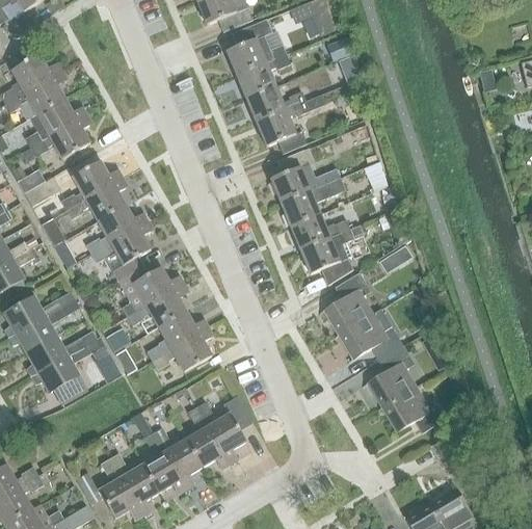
[(23,10),(40,0),(0,0),(0,21),(7,18),(1,6),(8,2),(8,1),(8,0),(17,0),(23,10)]
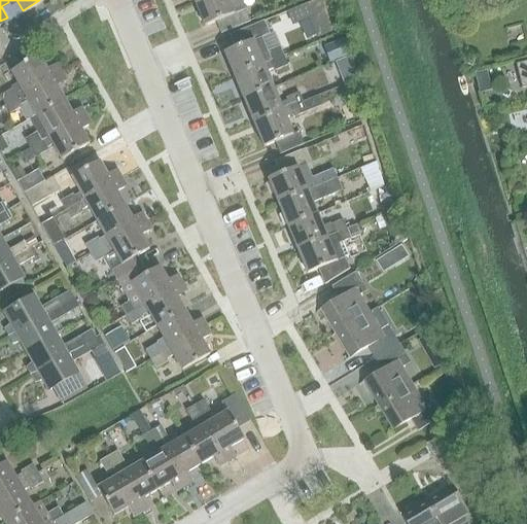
[(8,2),(1,6),(7,16),(9,20),(23,10),(16,0),(9,4),(8,2)]
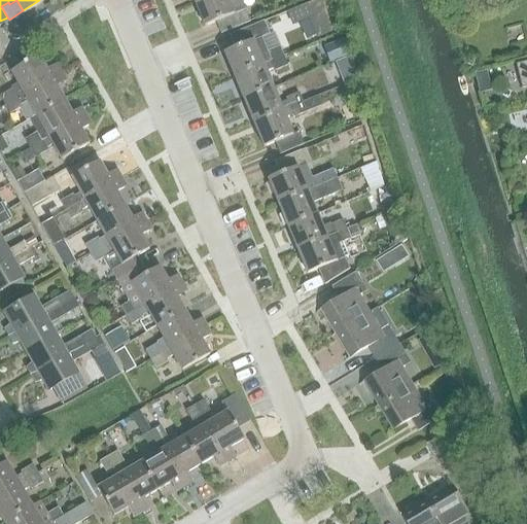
[(51,0),(45,4),(49,13),(59,7),(55,0),(51,0)]
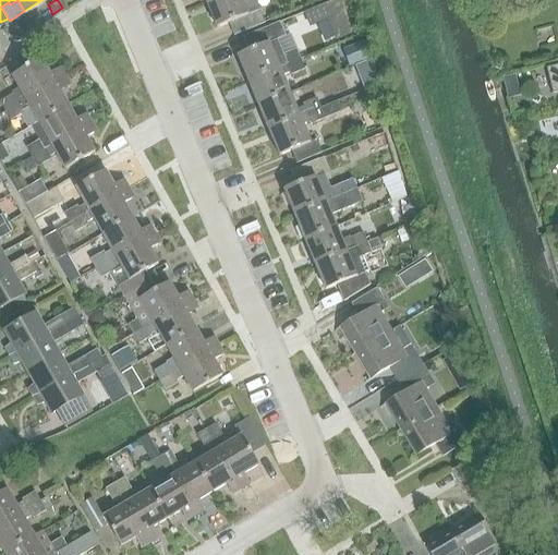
[(259,8),(255,0),(205,0),(216,25),(228,21),(233,33),(264,21),(258,8),(259,8)]
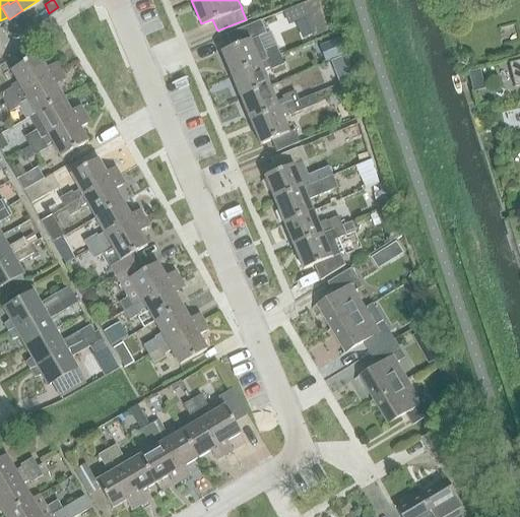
[(303,0),(283,8),(288,21),(305,15),(313,35),(327,28),(317,0),(303,0)]
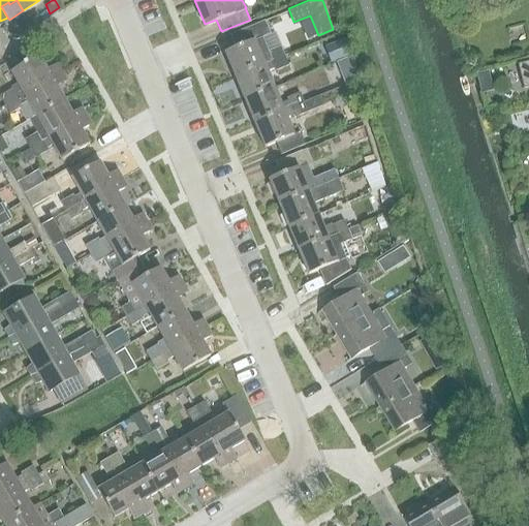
[(235,74),(284,54),(280,44),(269,49),(262,35),(270,32),(265,19),(234,31),(240,44),(224,51),(235,74)]
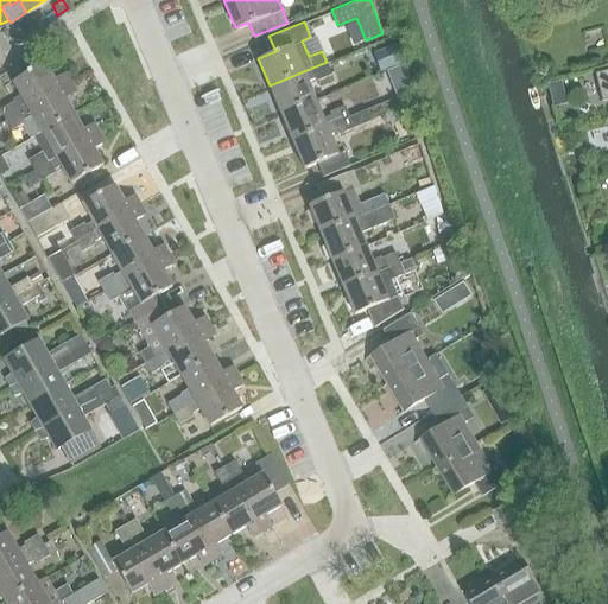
[(403,59),(397,43),(378,49),(385,65),(403,59)]
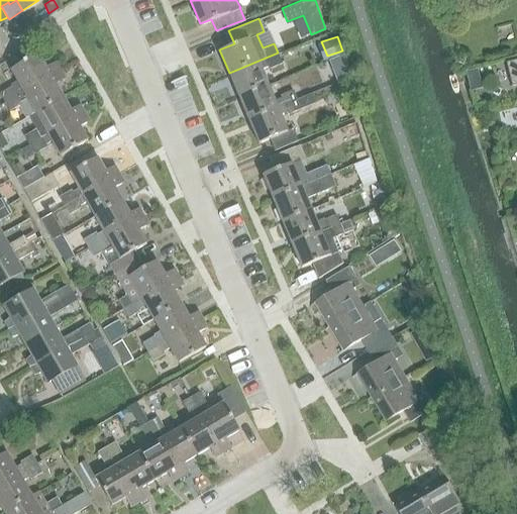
[(343,52),(328,58),(331,65),(346,60),(343,52)]
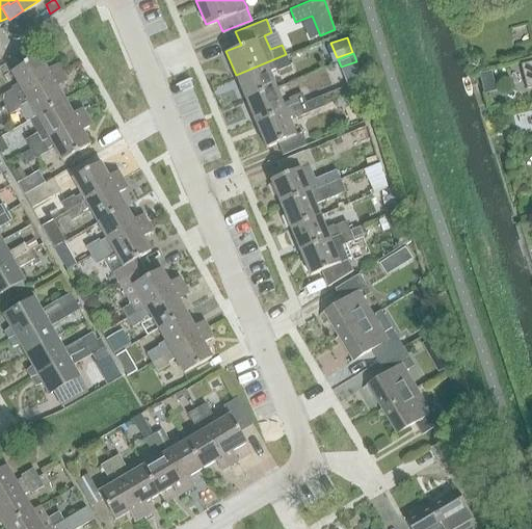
[(0,94),(0,96),(4,103),(61,71),(56,62),(47,69),(38,54),(10,70),(20,85),(12,89),(11,87),(0,94)]
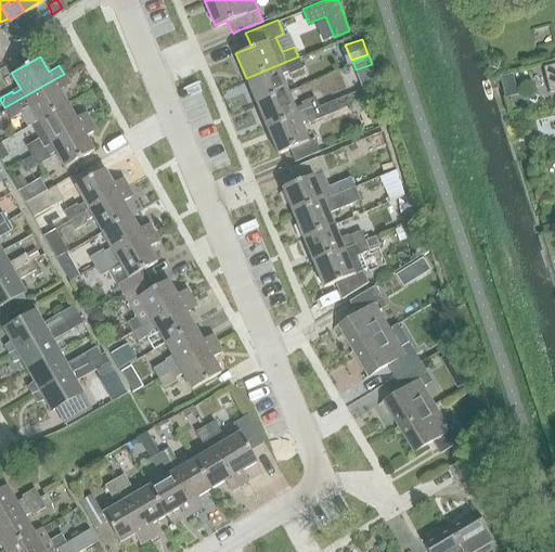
[(298,56),(246,78),(256,103),(286,90),(280,73),(287,69),(288,73),(301,66),(298,56)]
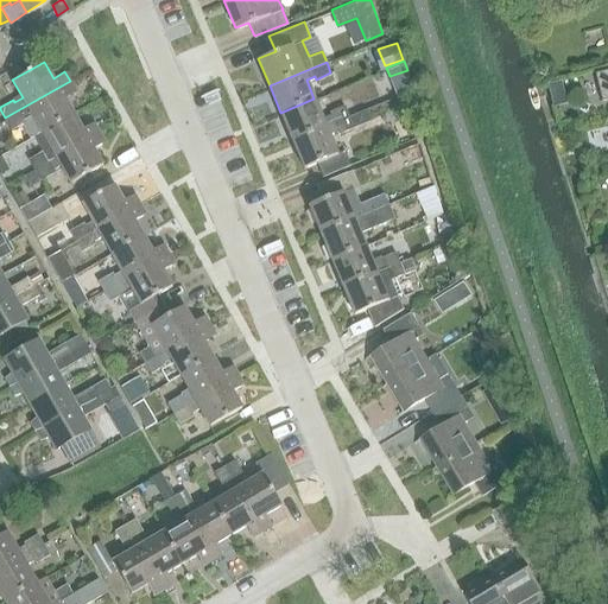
[(607,96),(607,68),(594,71),(601,100),(607,96)]
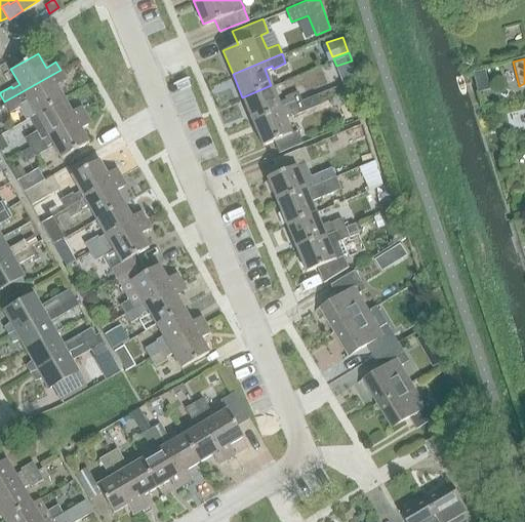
[(35,113),(63,97),(55,84),(65,78),(61,70),(4,102),(9,111),(17,106),(25,119),(29,116),(29,117),(35,113)]
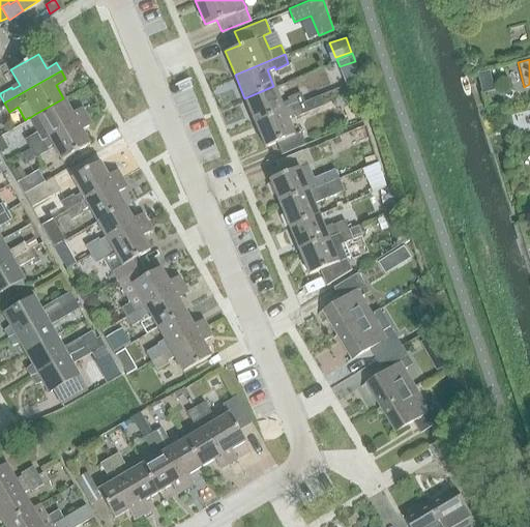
[(273,86),(244,98),(254,121),(303,100),(300,91),(287,96),(288,99),(281,101),(273,86)]
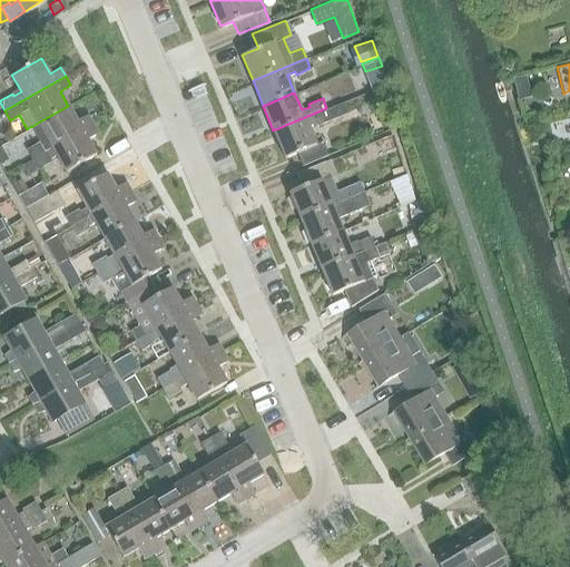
[(77,120),(68,106),(38,123),(31,127),(39,140),(26,148),(31,158),(92,123),(87,114),(77,120)]
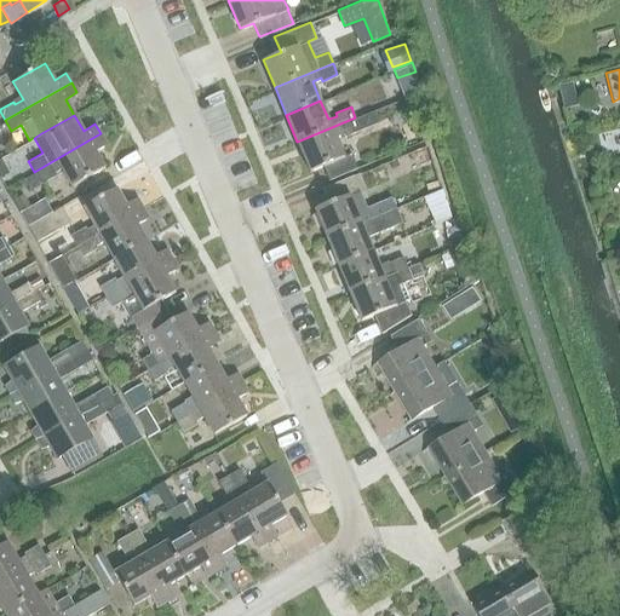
[(360,128),(355,117),(297,142),(309,170),(322,165),(328,178),(356,167),(350,153),(343,155),(336,136),(343,132),(344,136),(360,128)]
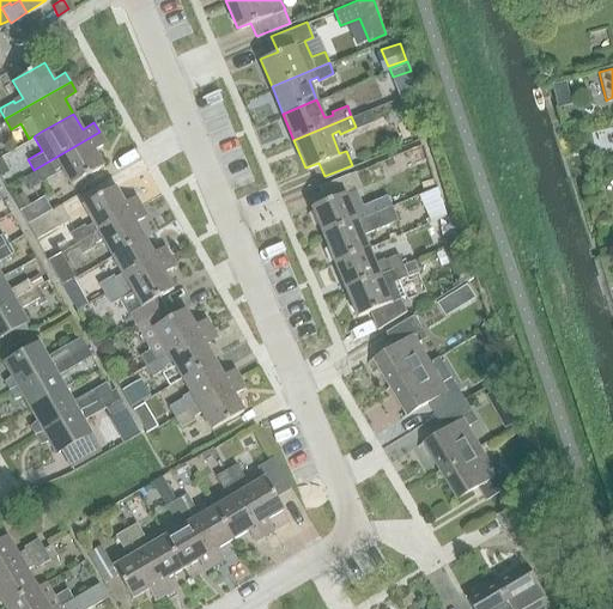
[(60,165),(70,183),(103,164),(93,148),(104,141),(99,132),(34,170),(40,181),(54,172),(53,169),(60,165)]
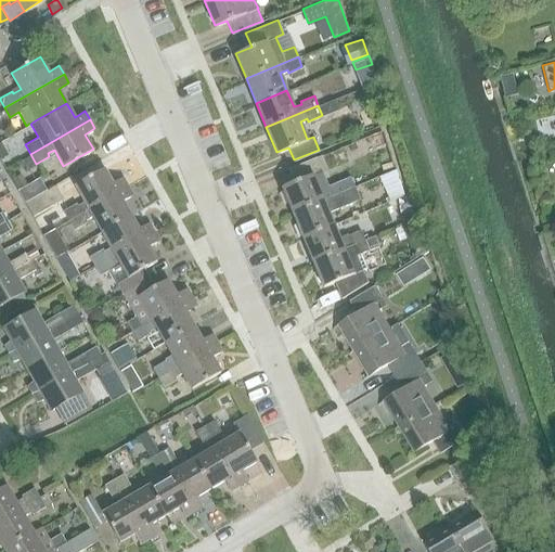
[(30,154),(22,158),(27,168),(36,164),(30,154)]
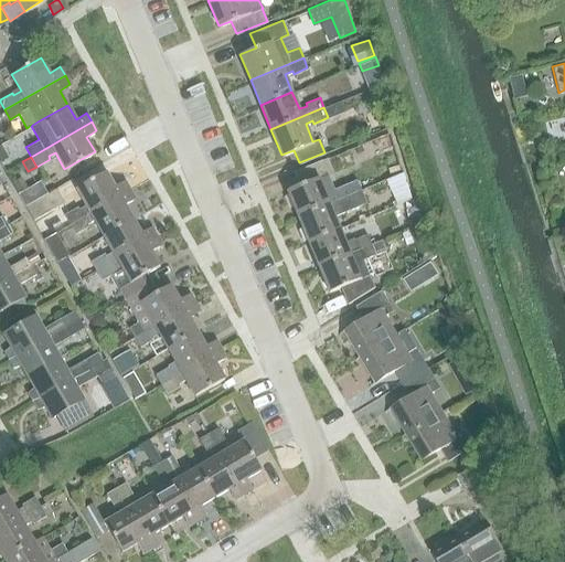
[(350,193),(345,183),(331,189),(332,191),(326,194),(318,177),(328,173),(321,159),(292,171),(299,184),(286,190),(297,215),(350,193)]
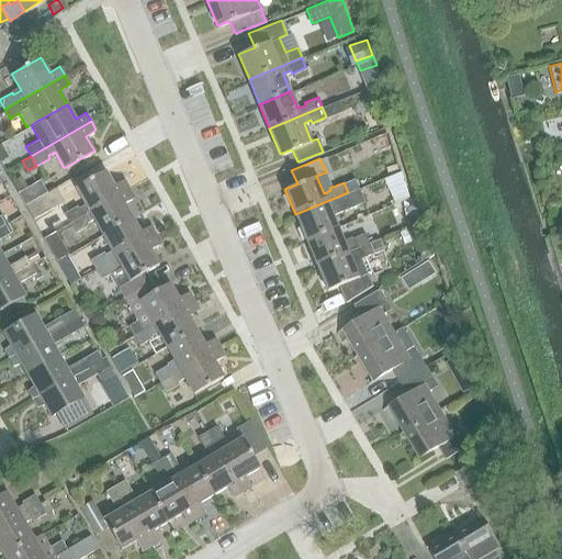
[(63,212),(68,222),(128,187),(124,178),(113,185),(104,170),(75,187),(85,203),(78,208),(76,204),(63,212)]
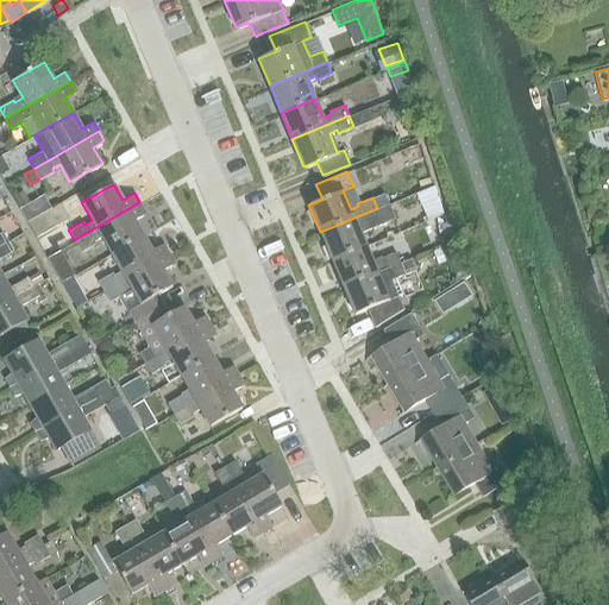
[(437,188),(421,194),(429,219),(445,213),(437,188)]
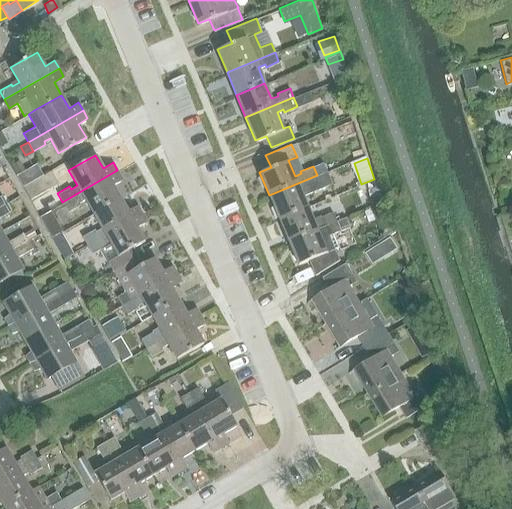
[(22,185),(42,174),(35,163),(23,170),(16,174),(22,185)]
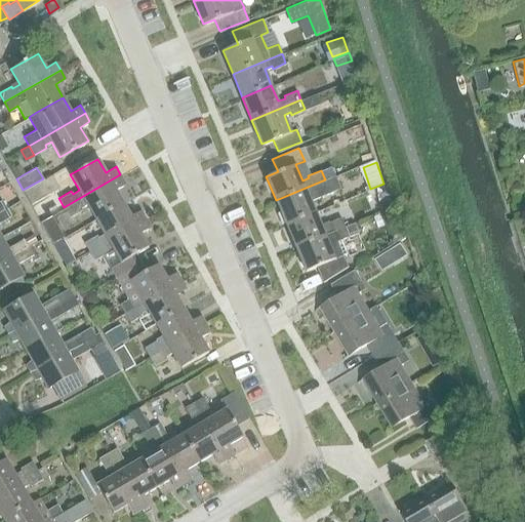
[(30,203),(58,188),(51,174),(23,191),(30,203)]
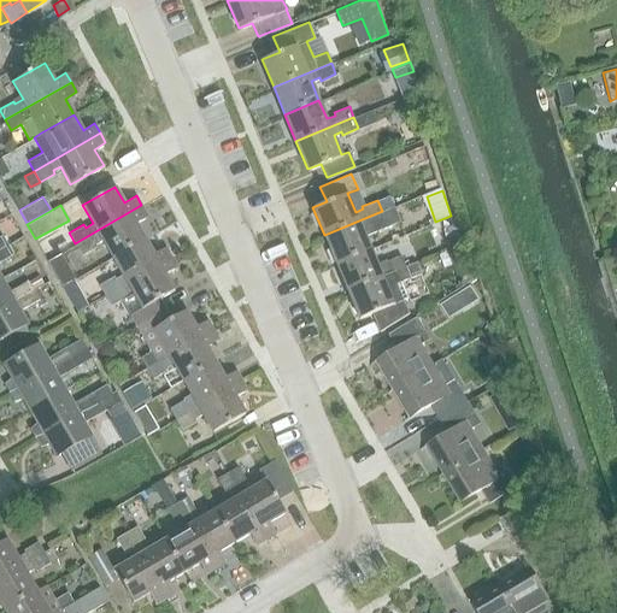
[(147,214),(141,205),(75,243),(81,254),(95,246),(94,243),(101,239),(112,257),(145,237),(135,222),(147,214)]
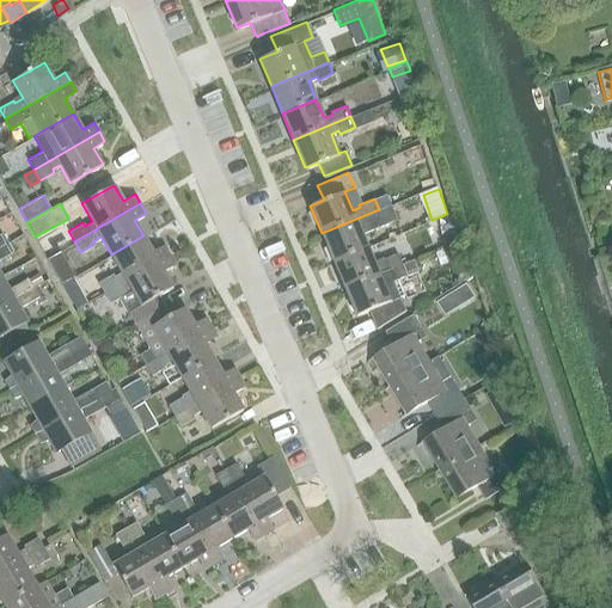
[(379,209),(322,233),(332,260),(367,246),(361,233),(396,219),(390,204),(379,209)]
